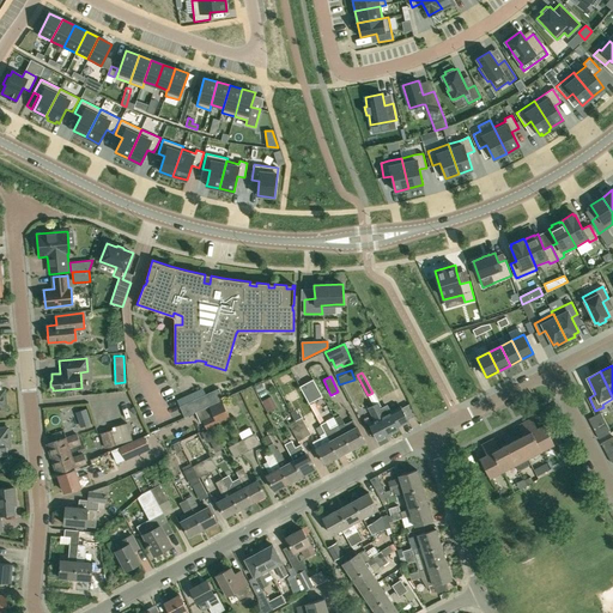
[(299,386),(309,402),(322,395),(313,378),(299,386)]
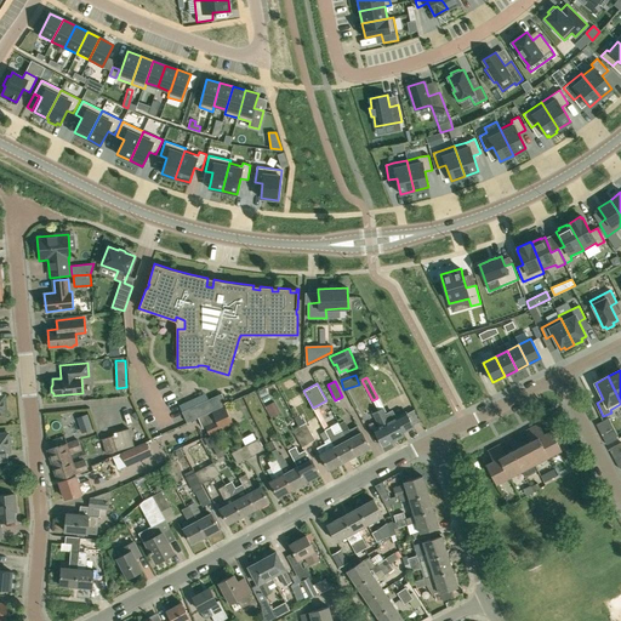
[(187,422),(212,410),(216,409),(224,405),(227,404),(221,393),(182,411),(187,422)]
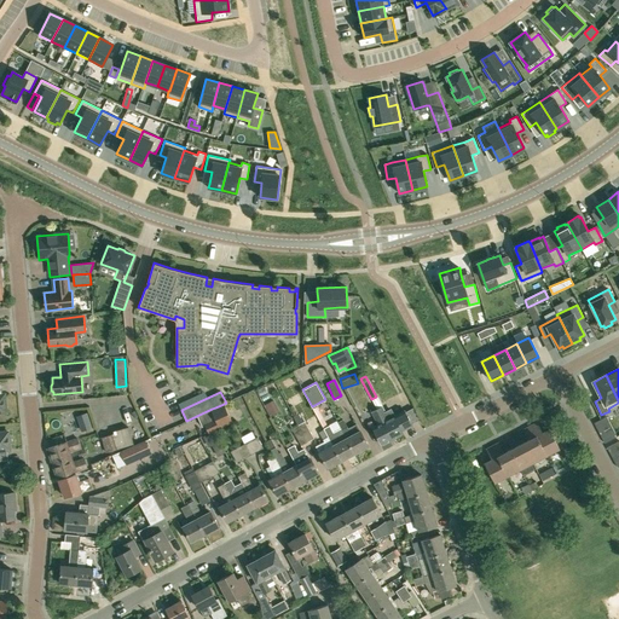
[(270,415),(279,410),(272,399),(264,405),(270,415)]
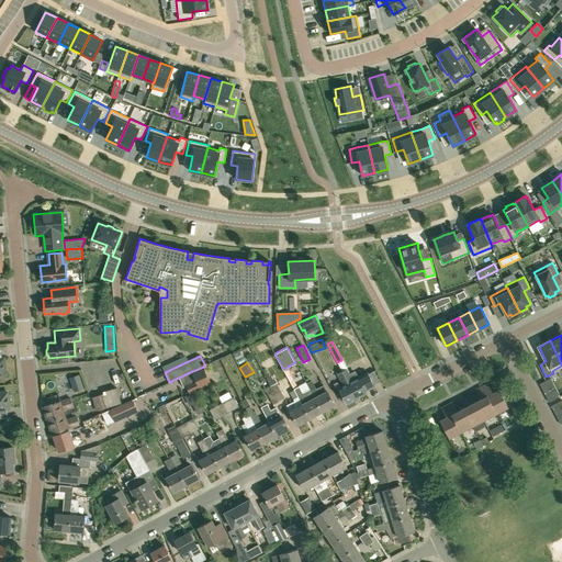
[(195,380),(186,385),(190,393),(211,383),(203,367),(192,372),(195,380)]
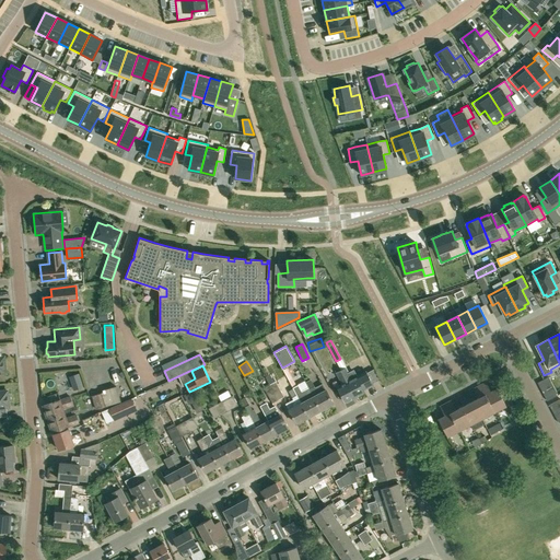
[(346,368),(341,370),(354,397),(364,392),(363,389),(373,385),(365,371),(357,376),(353,370),(349,373),(346,368)]
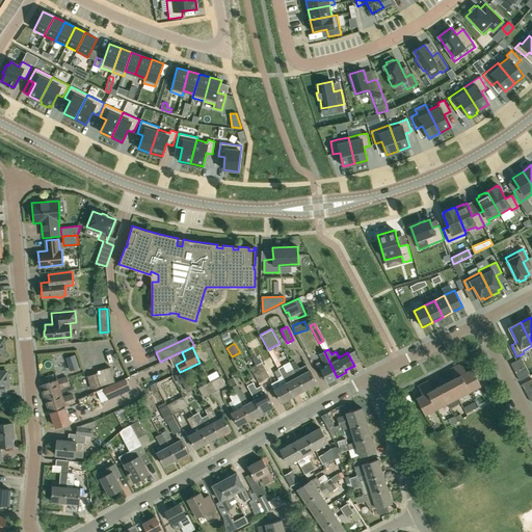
[(327,381),(337,377),(324,351),(323,350),(319,352),(325,365),(320,367),(327,381)]
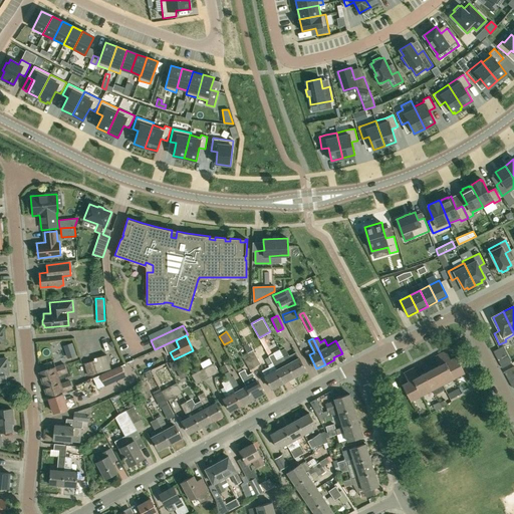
[(66,352),(68,357),(75,355),(71,342),(66,344),(64,345),(66,352)]
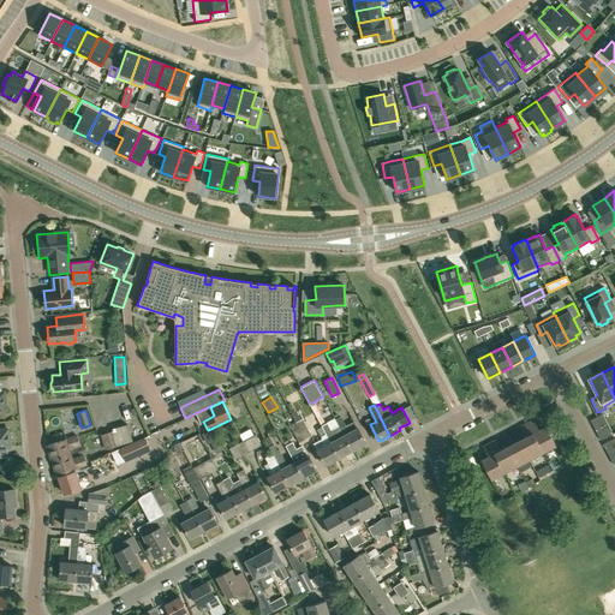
[(592,427),(605,421),(602,413),(590,419),(590,421),(592,427)]
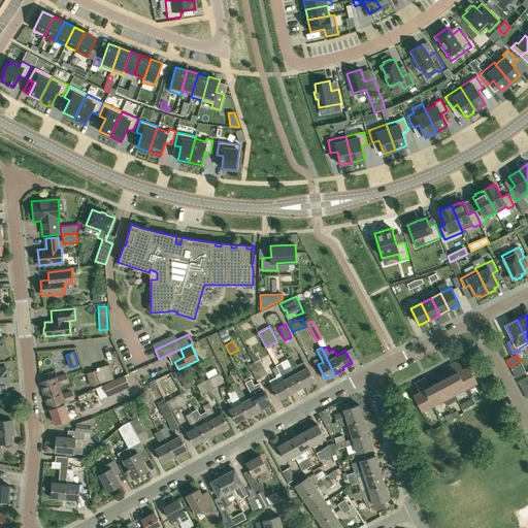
[(291,365),(302,387),(315,380),(304,361),(296,366),(292,357),(288,359),(291,365)]
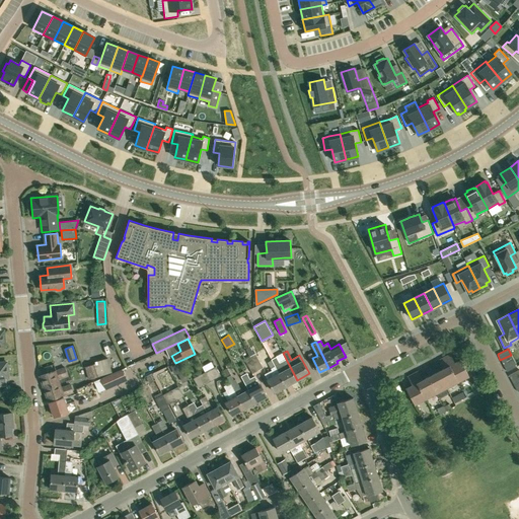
[(254,353),(249,356),(257,370),(263,367),(254,353)]
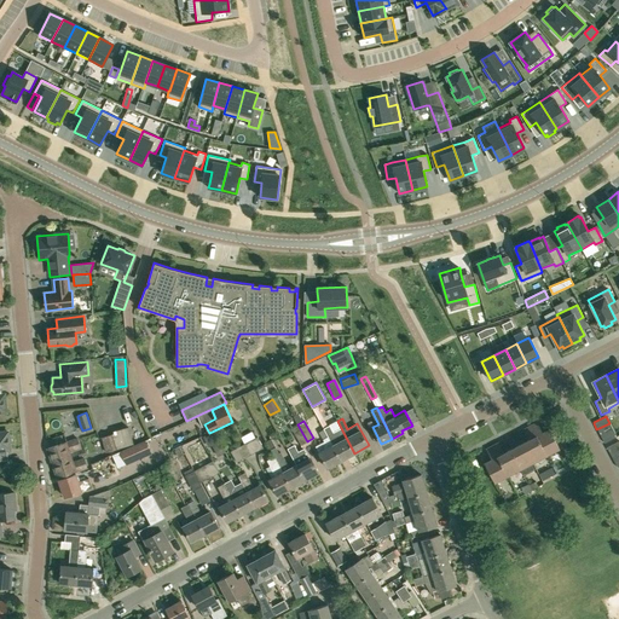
[(538,422),(531,426),(547,455),(560,449),(550,429),(543,433),(538,422)]
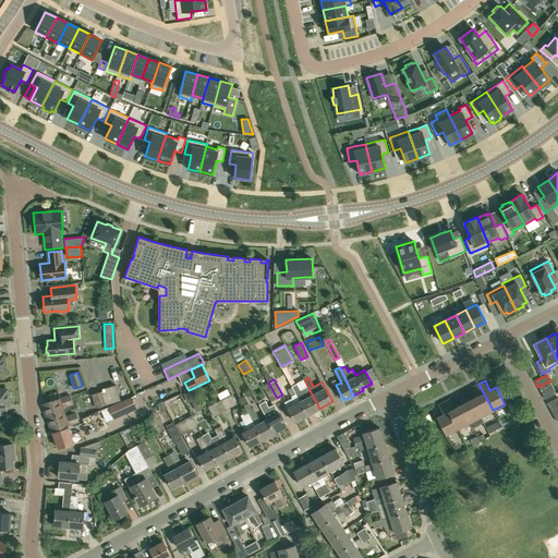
[(553,388),(549,381),(537,387),(541,393),(553,388)]
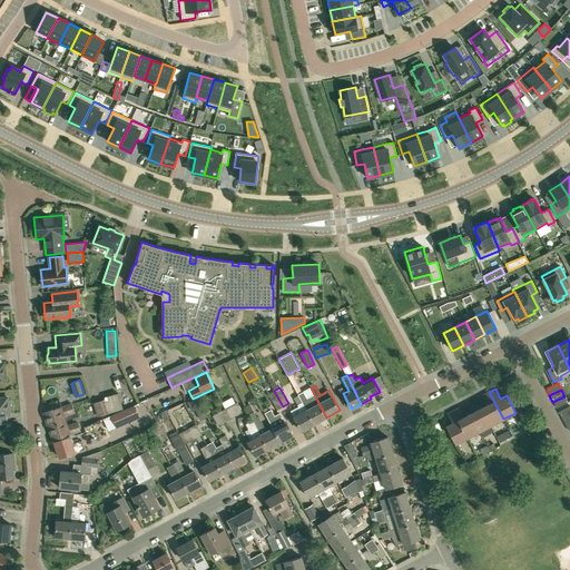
[(274,391),(269,393),(268,394),(276,410),(283,406),(274,391)]
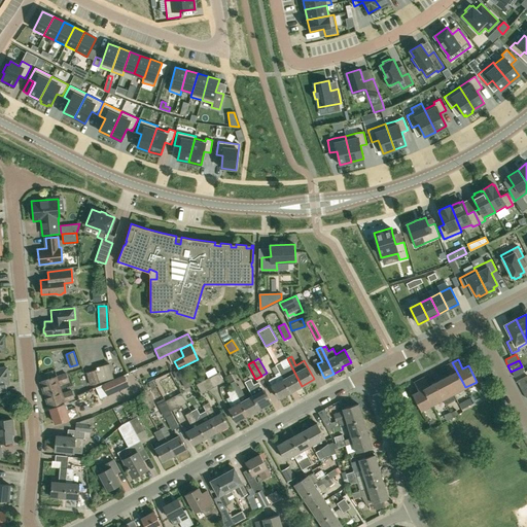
[(90,385),(100,382),(114,378),(109,362),(96,366),(97,369),(95,370),(96,370),(86,373),(90,385)]
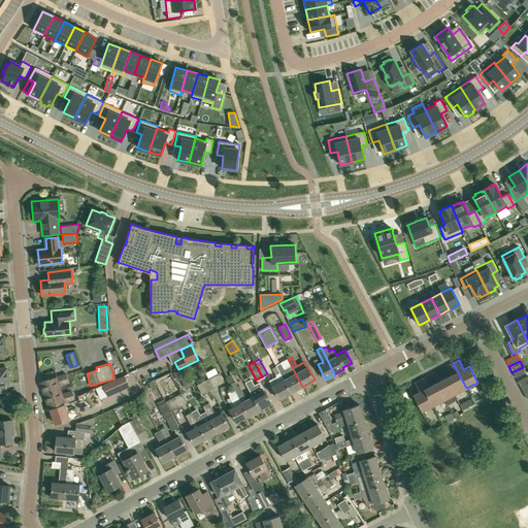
[(281,363),(276,365),(291,393),(302,387),(291,365),(284,369),(281,363)]
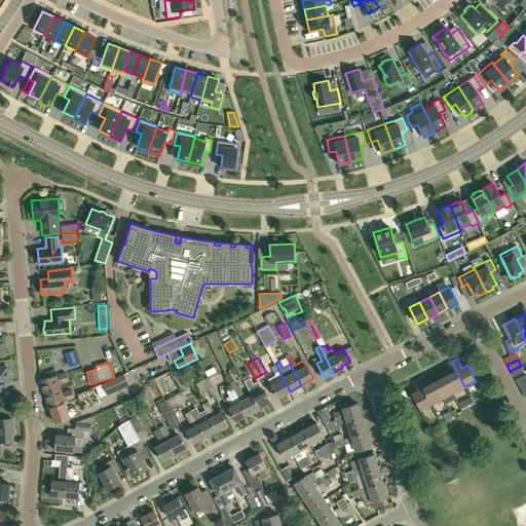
[(450,373),(445,376),(454,392),(464,386),(451,362),(446,365),(450,373)]
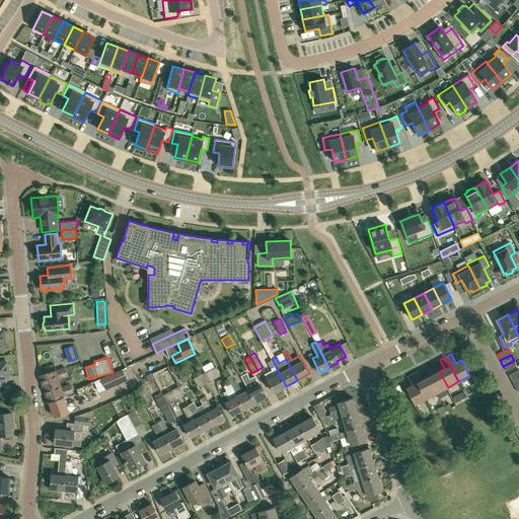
[(467,357),(461,360),(469,376),(475,373),(467,357)]
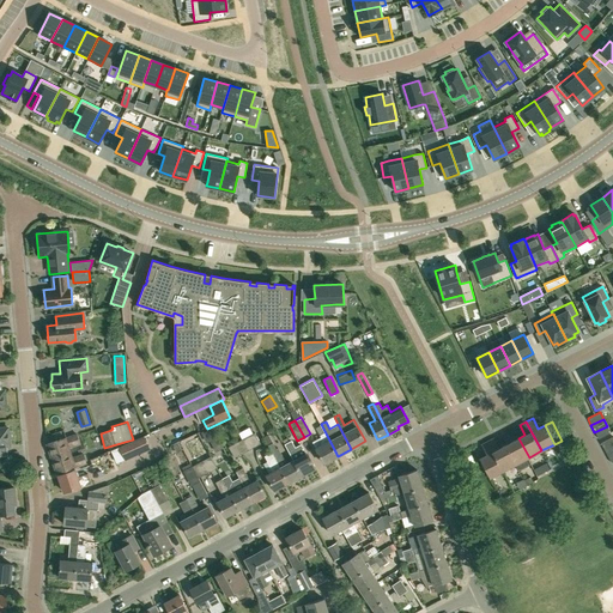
[(338,456),(321,424),(316,426),(321,437),(313,442),(325,463),(338,456)]
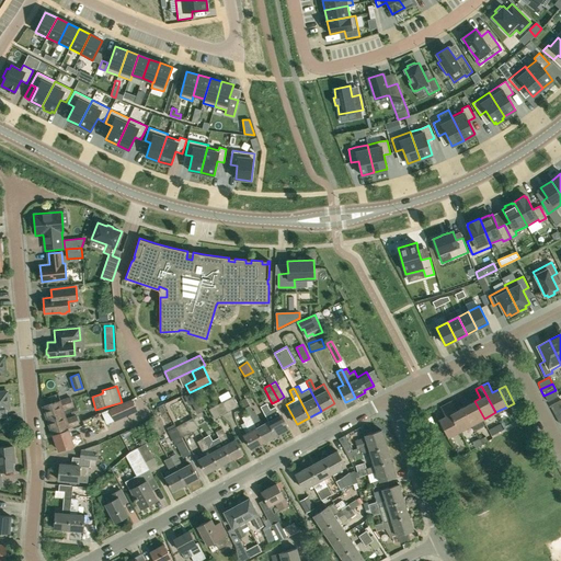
[(556,390),(544,396),(547,401),(559,396),(556,390)]
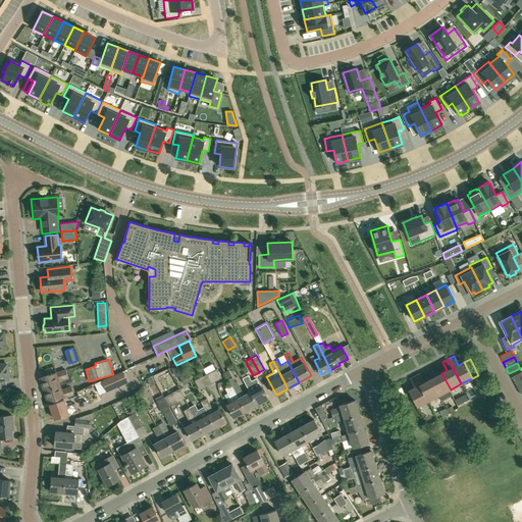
[(178,376),(185,373),(179,365),(171,369),(175,377),(178,376)]
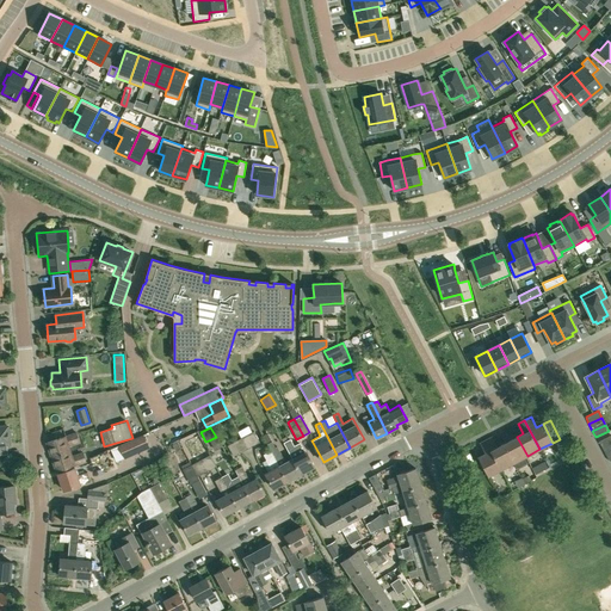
[(51,457),(71,450),(68,445),(79,442),(76,433),(47,443),(51,457)]
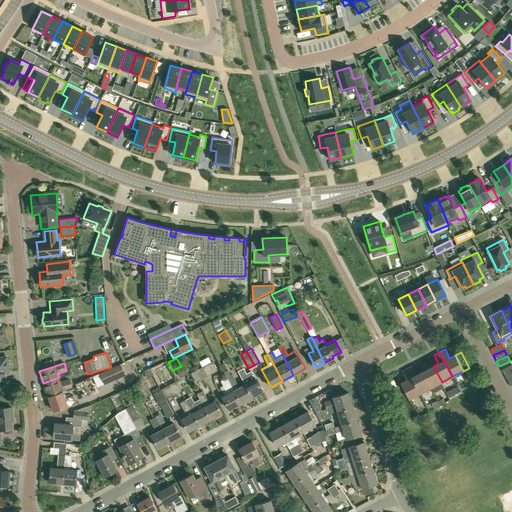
[(213,363),(203,368),(202,369),(206,375),(217,370),(213,363)]
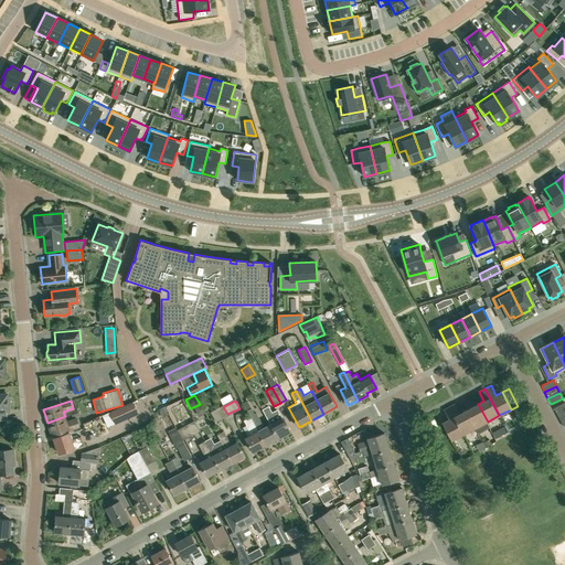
[(132,402),(110,412),(115,423),(137,413),(132,402)]
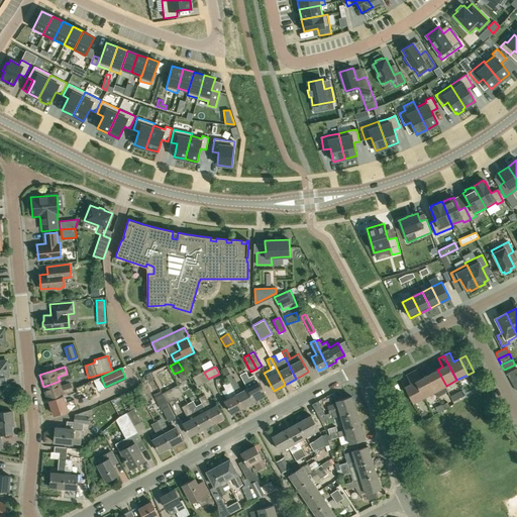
[(516,369),(506,374),(509,380),(516,375),(516,369)]
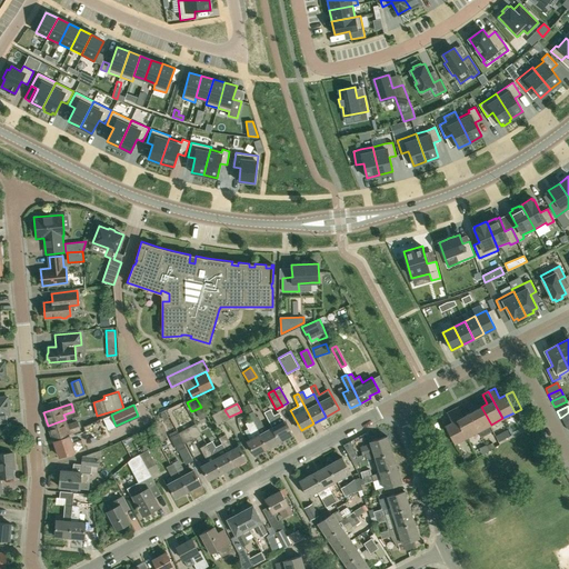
[(463,417),(458,407),(452,410),(467,437),(479,431),(470,413),(463,417)]
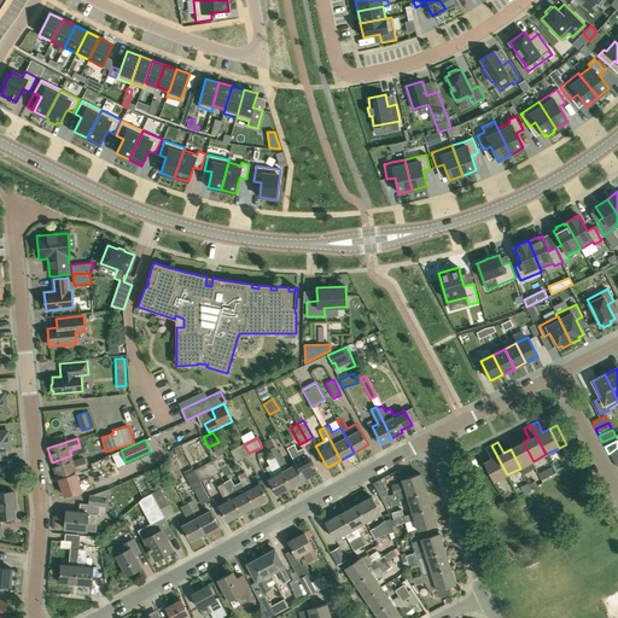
[(523,442),(511,449),(520,468),(534,461),(523,442)]
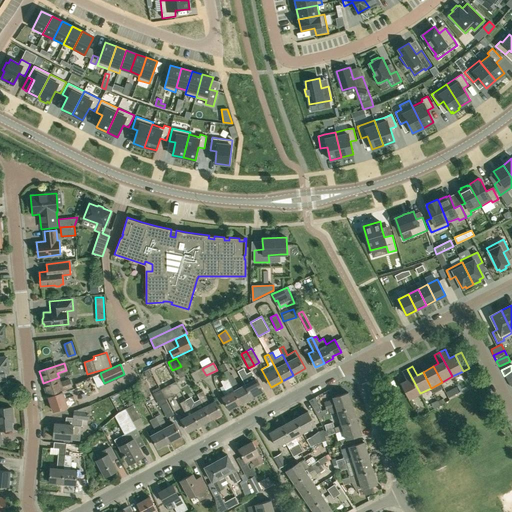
[(264,391),(256,378),(251,371),(246,374),(242,368),(237,370),(245,384),(252,397),(264,391)]
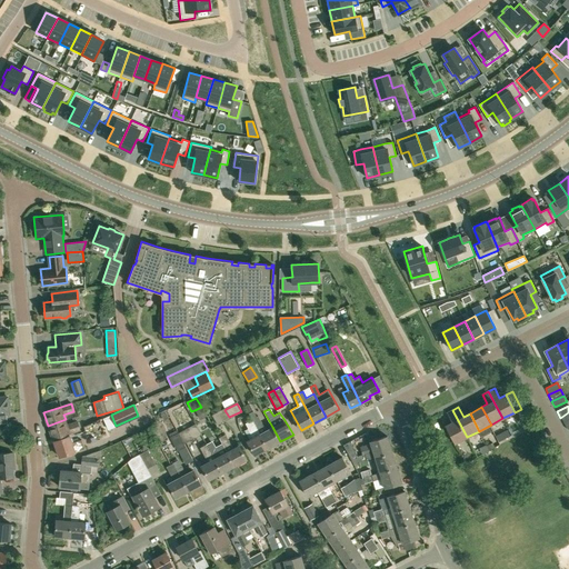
[(229,417),(225,410),(212,416),(217,425),(229,417)]
